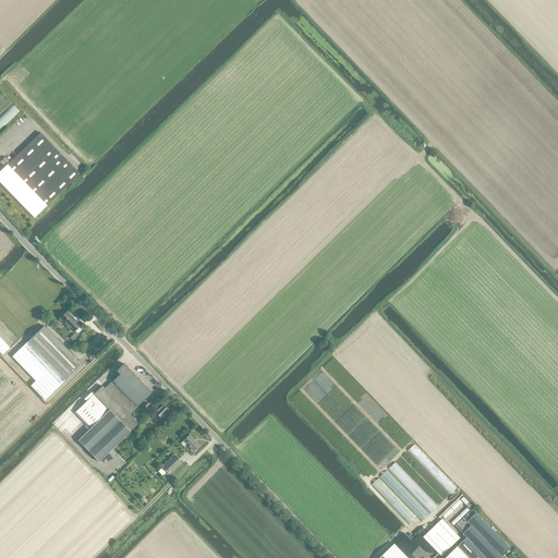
[(0,129),(20,111),(13,104),(0,116),(0,129)]
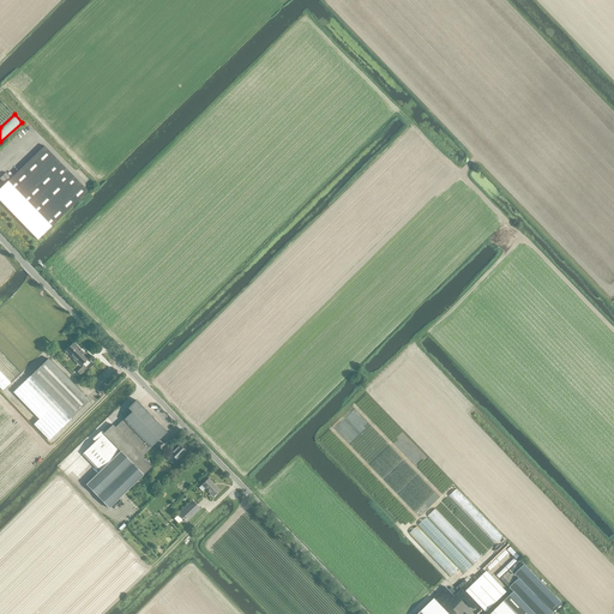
[(0,179),(5,184),(0,188),(0,200),(37,240),(88,191),(44,146),(11,178),(6,173),(0,178),(0,179)]
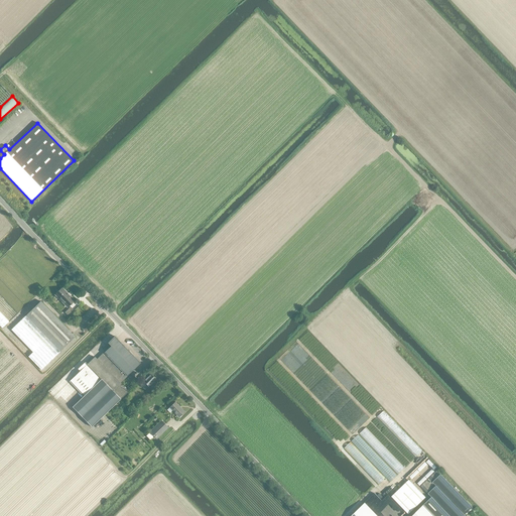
[(82,148),(82,147),(82,146),(82,145),(81,144),(81,143),(80,143),(79,142),(78,142),(77,142),(76,142),(75,142),(74,142),(73,142),(73,143),(72,143),(72,144),(71,145),(71,146),(71,147),(71,148),(71,149),(71,150),(72,150),(72,151),(73,151),(73,152),(74,152),(74,153),(75,153),(76,153),(77,153),(78,153),(79,153),(79,152),(80,152),(81,151),(81,150),(82,150),(82,149),(82,148)]
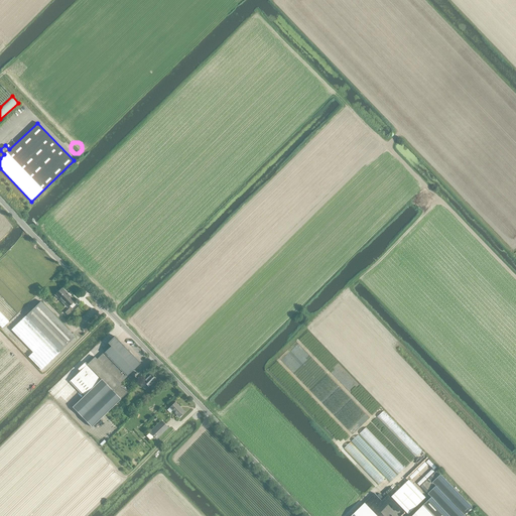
[(74,300),(62,289),(56,294),(68,306),(74,300)]
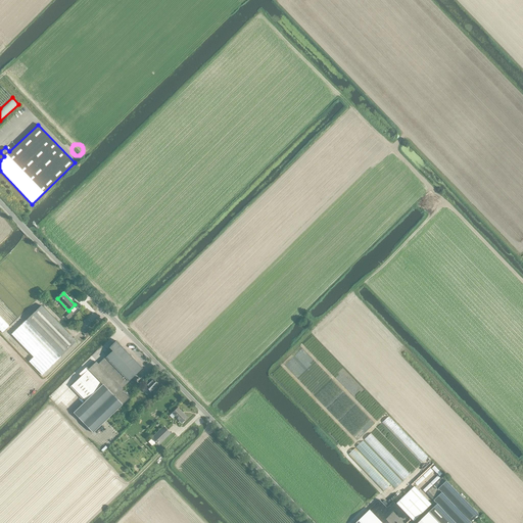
[(76,341),(66,332),(41,305),(26,320),(11,334),(33,357),(29,362),(42,375),(60,357),(76,341)]
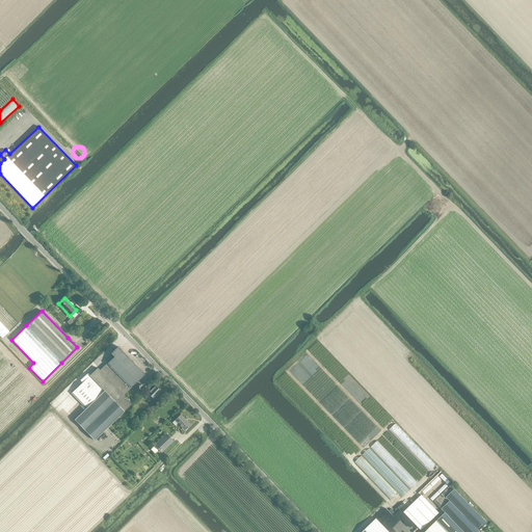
[(73,316),(67,322),(70,325),(76,319),(73,316)]
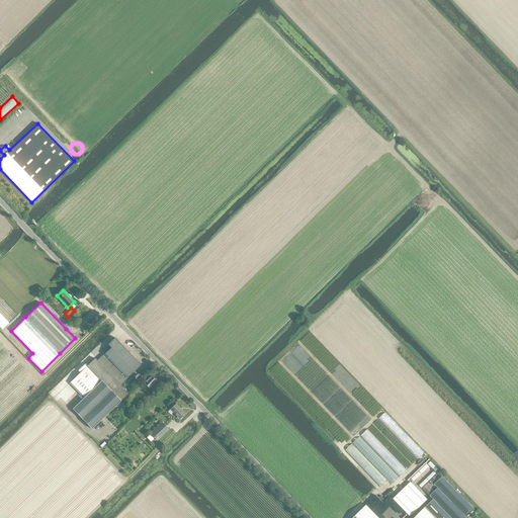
[(0,312),(0,327),(2,329),(9,322),(0,312)]
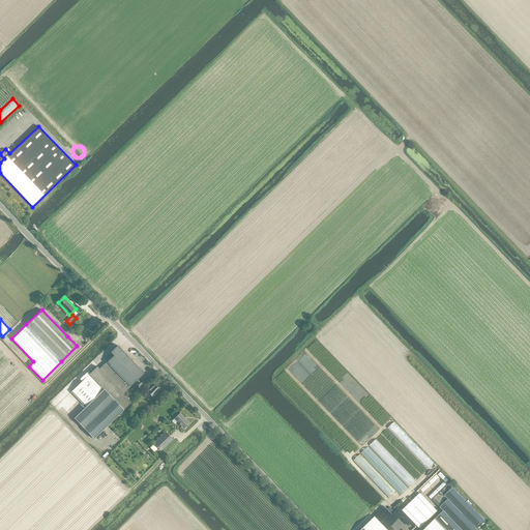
[(144,373),(118,346),(111,352),(114,355),(107,362),(99,369),(97,366),(89,375),(71,391),(70,391),(85,407),(75,418),(94,439),(123,410),(124,410),(131,402),(124,394),(123,393),(129,386),(144,373)]
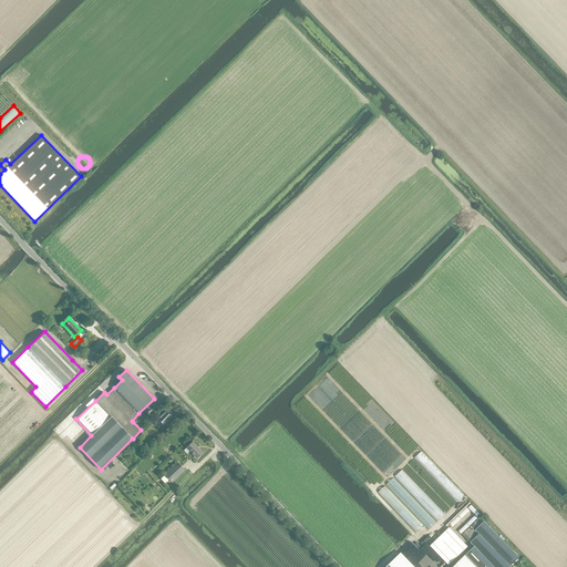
[(163,424),(172,416),(166,411),(163,414),(161,411),(155,415),(158,419),(157,419),(163,424)]
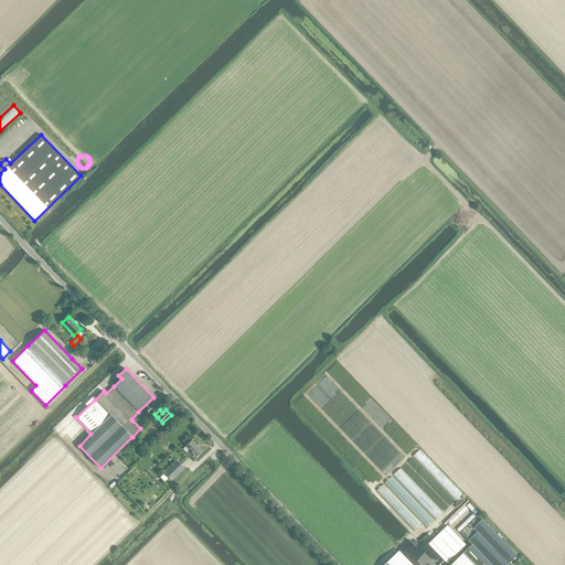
[(202,451),(192,440),(185,446),(196,457),(202,451)]
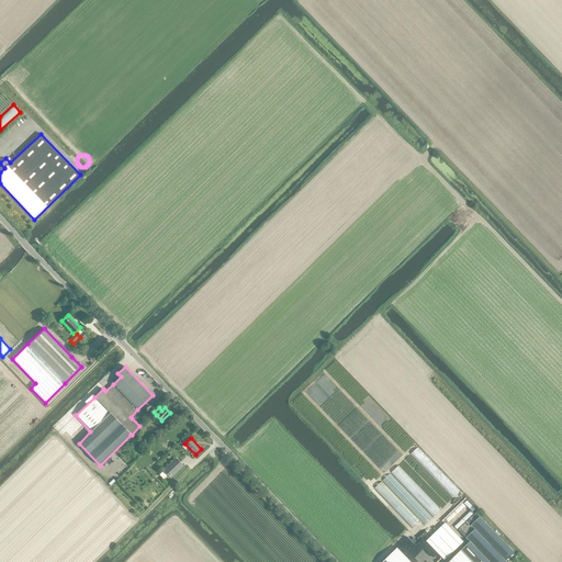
[(453,497),(460,490),(418,446),(411,453),(453,497)]
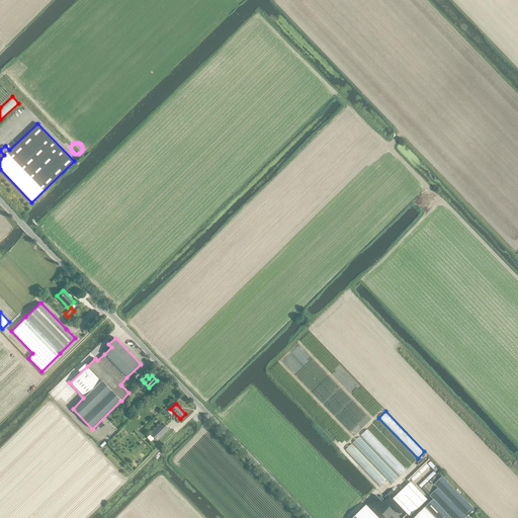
[(377,438),(407,468),(417,458),(391,431),(389,432),(377,421),(373,424),(377,428),(374,431),(378,436),(379,435),(377,438)]
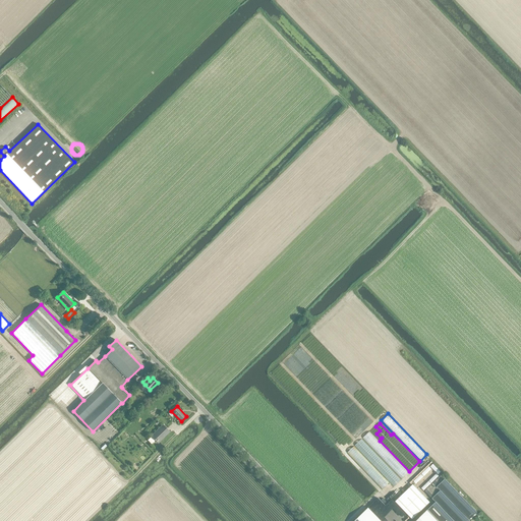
[(158,443),(170,431),(163,424),(151,436),(152,437),(148,440),(152,444),(156,441),(158,443)]
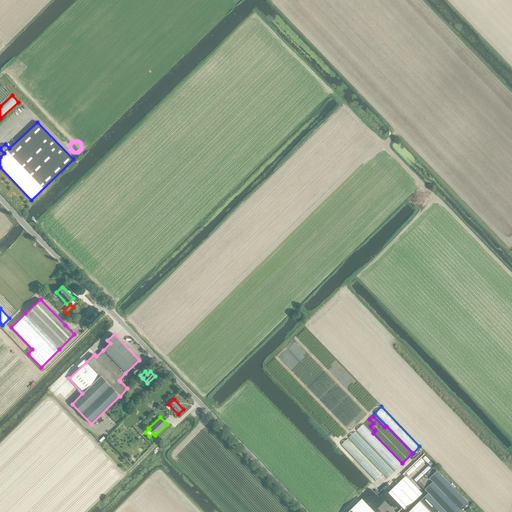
[(356,430),(394,470),(401,464),(363,423),(356,430)]
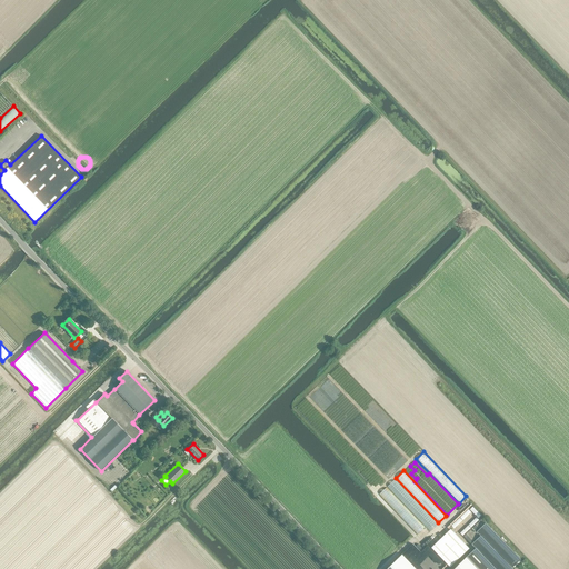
[(396,479),(388,486),(430,530),(437,523),(396,479)]
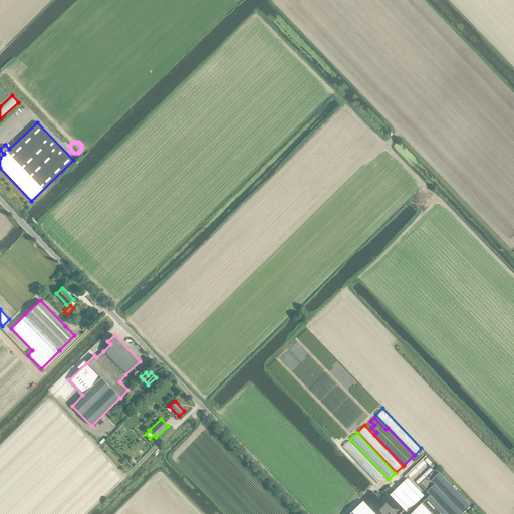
[(342,446),(376,482),(383,476),(349,440),(342,446)]
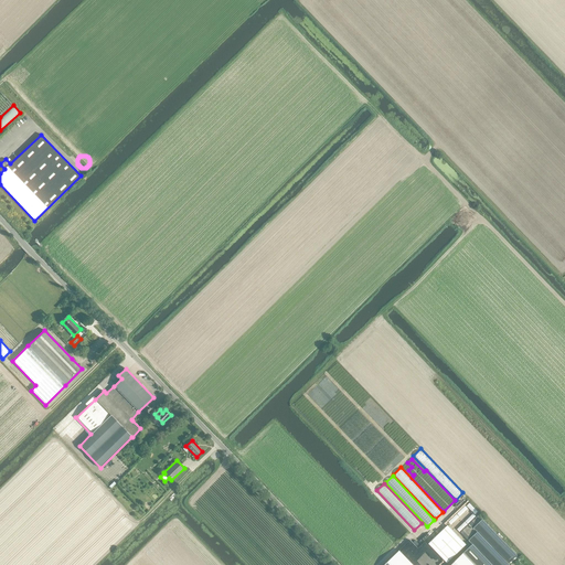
[(468,518),(471,521),(479,512),(470,502),(461,511),(465,514),(468,511),(471,514),(468,518)]
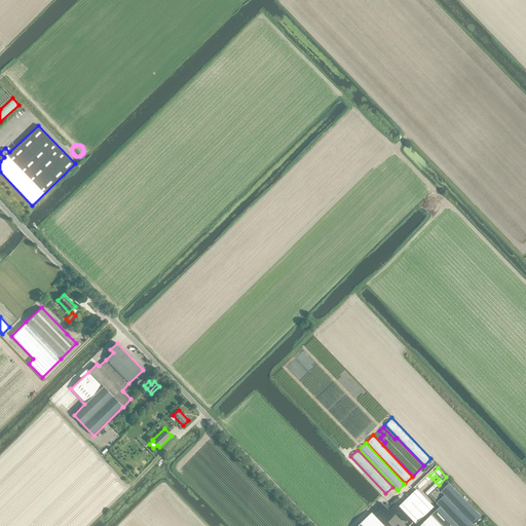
[(428,476),(421,484),(423,487),(431,479),(428,476)]
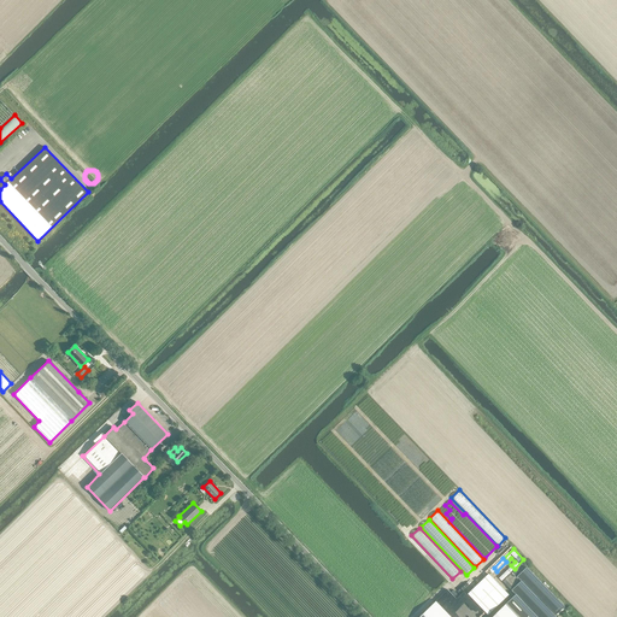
[(510,566),(500,575),(504,579),(512,570),(510,566)]
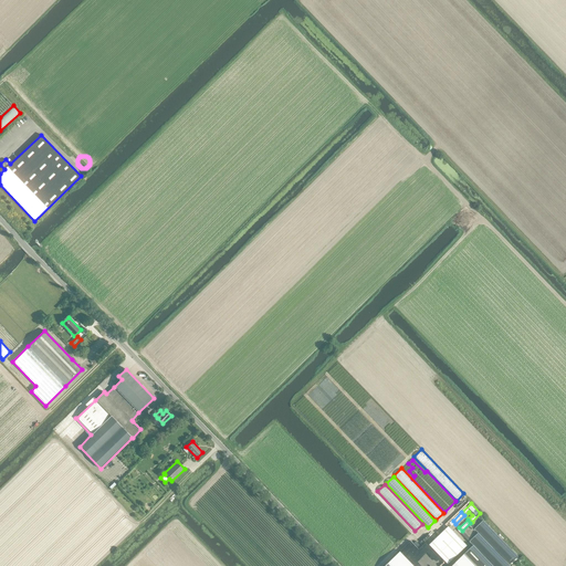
[(511,565),(510,564),(519,556),(483,520),(474,528),(478,533),(470,541),(473,545),(464,554),(477,565),(511,565)]
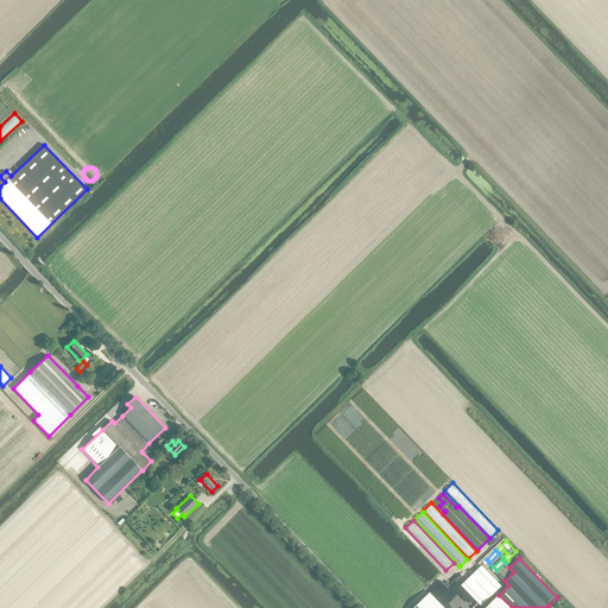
[(461,586),(481,606),(501,586),(491,575),(482,565),(461,586)]
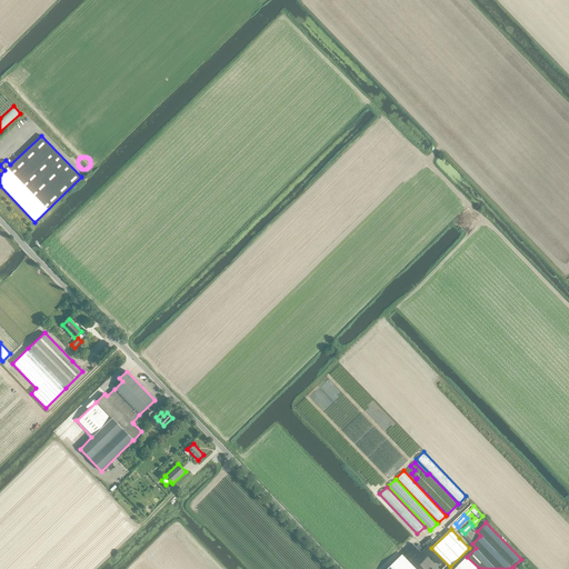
[(416,568),(402,555),(386,568),(416,568)]
